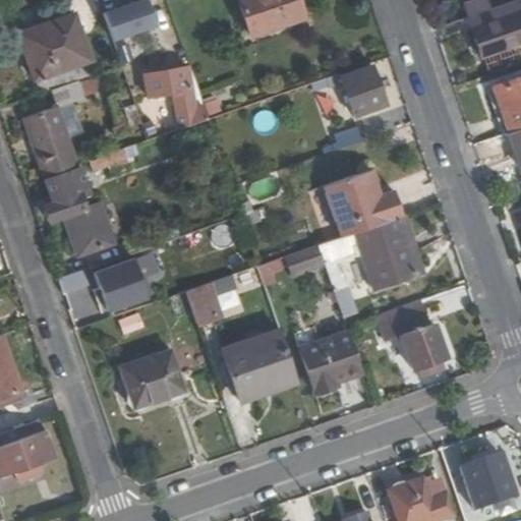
[(148,0),(135,0),(103,11),(112,38),(156,22),(148,0)]
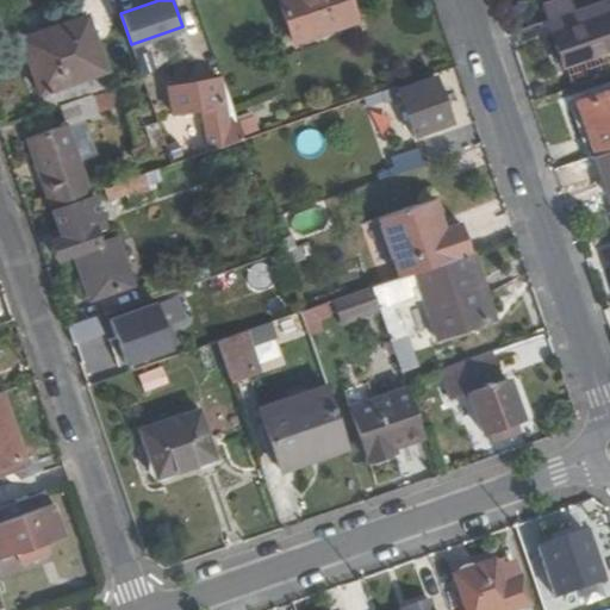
[(278,0),(292,39),(354,19),(347,0),(278,0)]
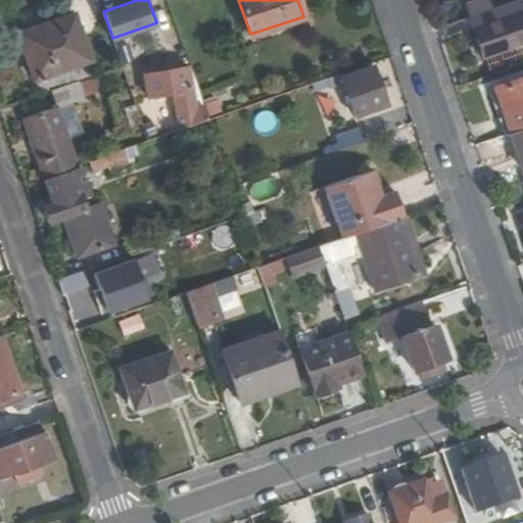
[(468,16),(481,56),(522,41),(522,0),(517,0),(490,9),(468,16)]
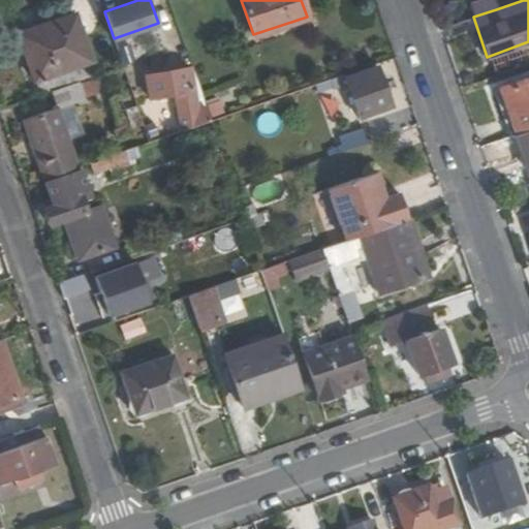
[(19,32),(33,75),(90,57),(73,12),(19,32)]
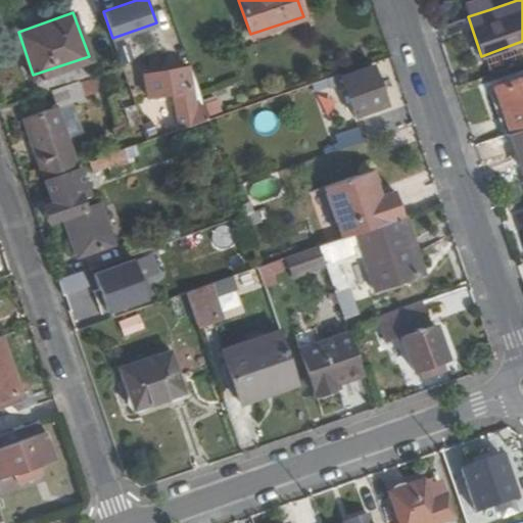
[(143,74),(147,96),(173,91),(180,126),(206,117),(202,104),(194,106),(186,65),(143,74)]
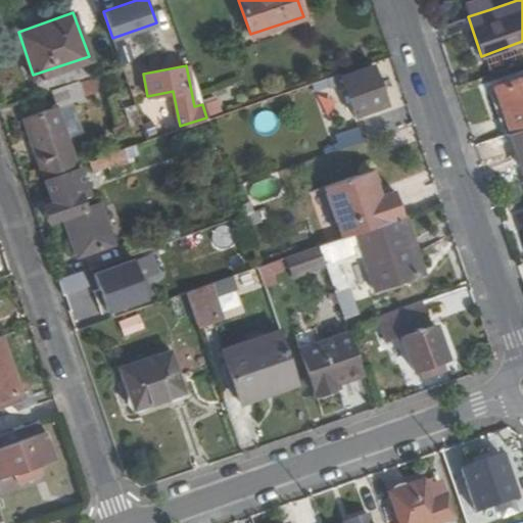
[(343,84),(353,112),(383,102),(370,65),(341,75),(340,72),(310,82),(313,90),(327,86),(328,89),(343,84)]
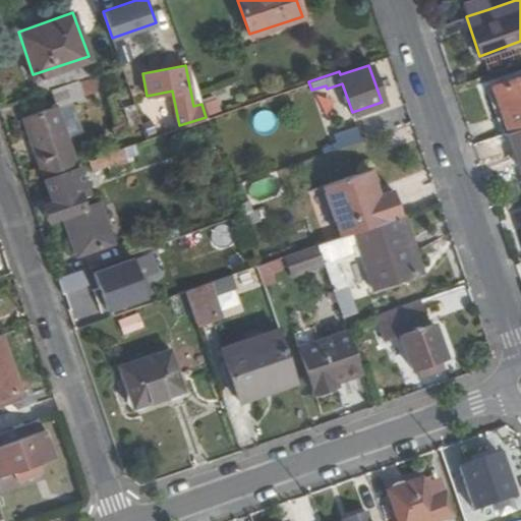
[(520,76),(490,87),(507,133),(520,127),(520,76)]
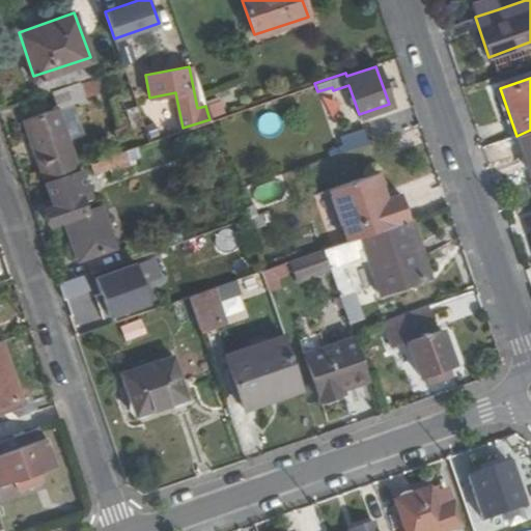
[(23,117),(44,175),(79,164),(58,105),(23,117)]
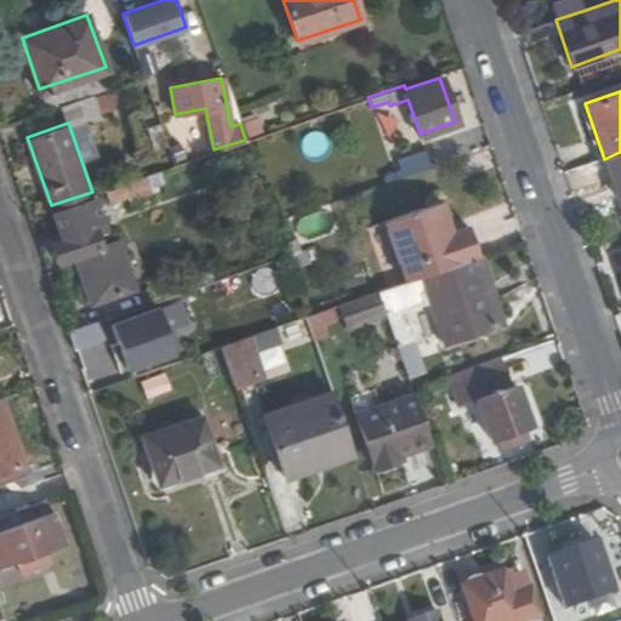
[(620,152),(604,159),(620,206),(620,205),(620,152)]
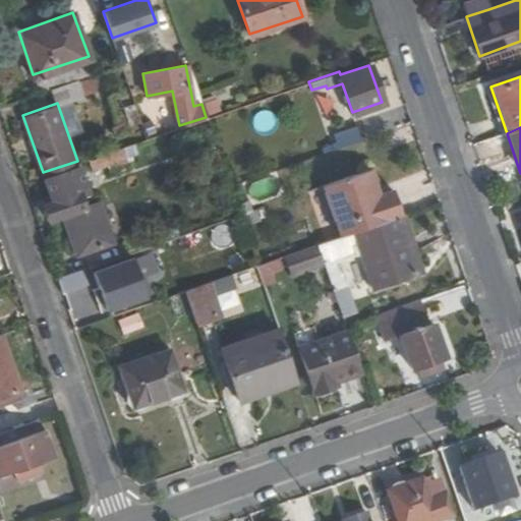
[(90,157),(94,170),(127,158),(123,146),(90,157)]
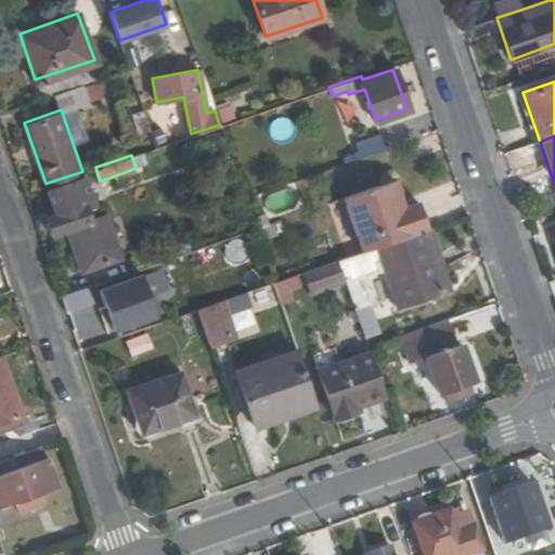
[(48,188),(55,213),(43,216),(49,232),(64,228),(66,234),(105,221),(102,213),(88,217),(85,208),(94,204),(86,176),(48,188)]
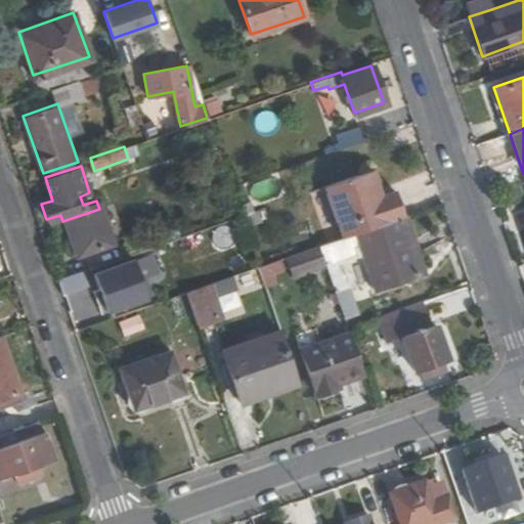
[(321,185),(339,236),(346,233),(359,229),(396,217),(401,215),(392,188),(377,193),(368,169),(321,185)]
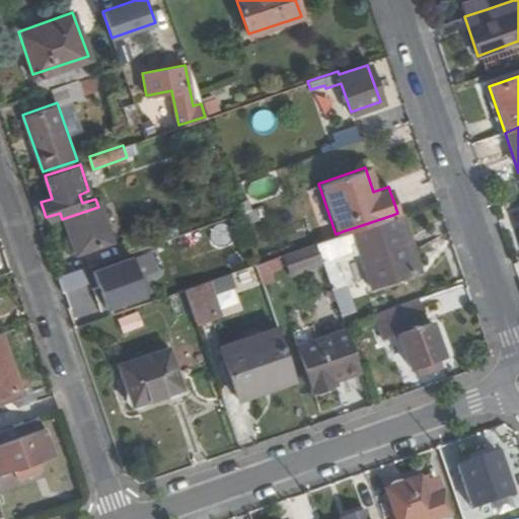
[(62,219),(74,253),(110,240),(98,207),(62,219)]
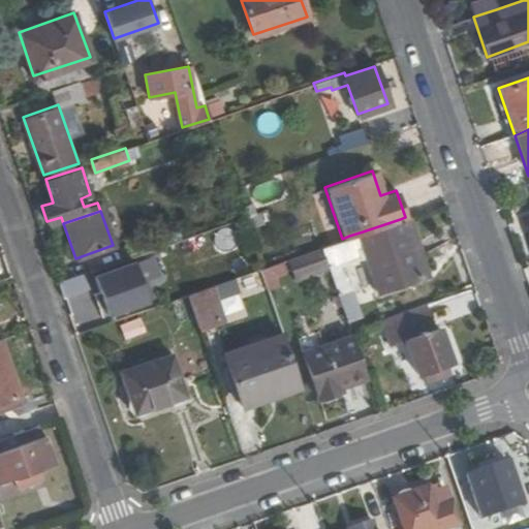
[(363,231),(386,300),(410,291),(408,285),(422,281),(400,219),(363,231)]
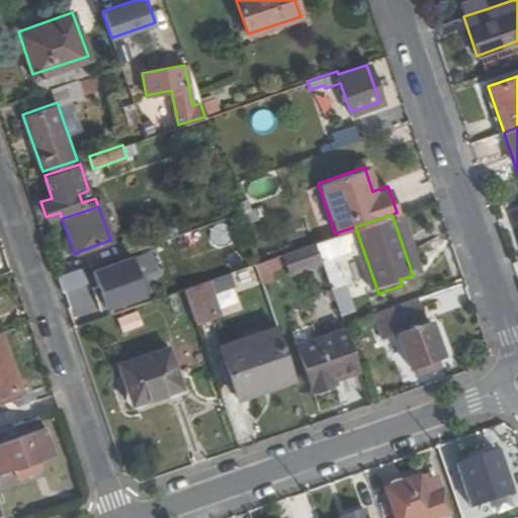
[(314,241),(318,254),(347,245),(342,231),(335,234),(314,241)]
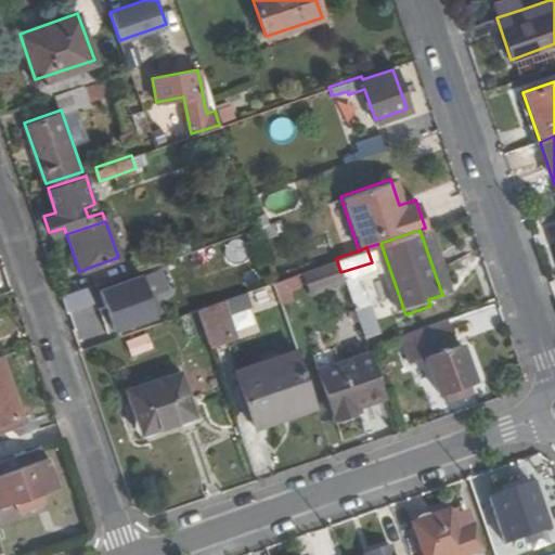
[(144,265),(152,287),(171,280),(165,258),(144,265)]
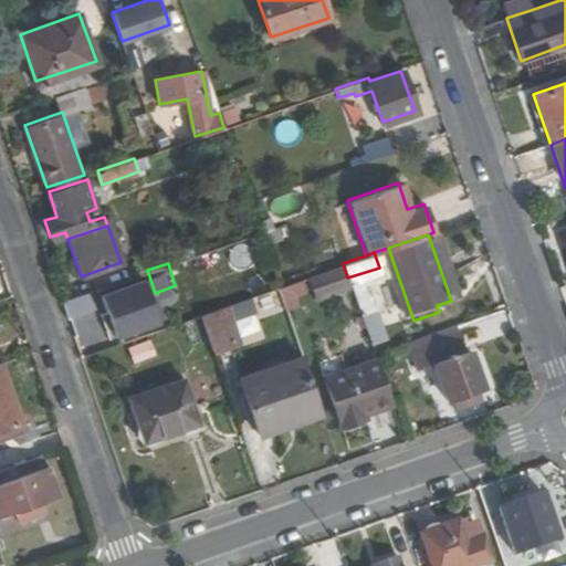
[(101,293),(115,333),(154,320),(139,280),(101,293)]
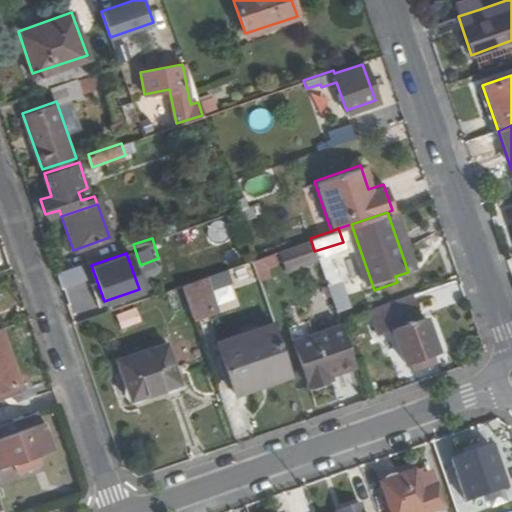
[(55,271),(59,284),(84,275),(80,262),(55,271)]
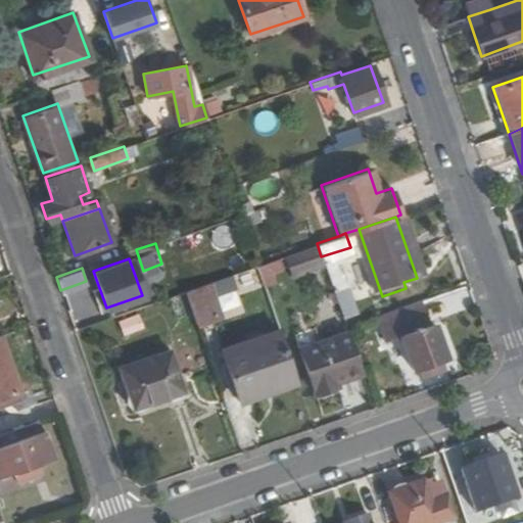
[(184,289),(195,323),(214,317),(206,297),(212,295),(207,281),(184,289)]
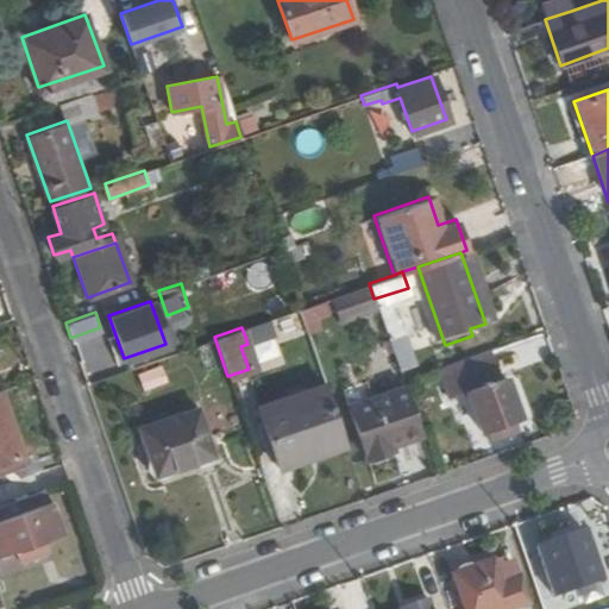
[(240,346),(249,369),(255,366),(248,344),(240,346)]
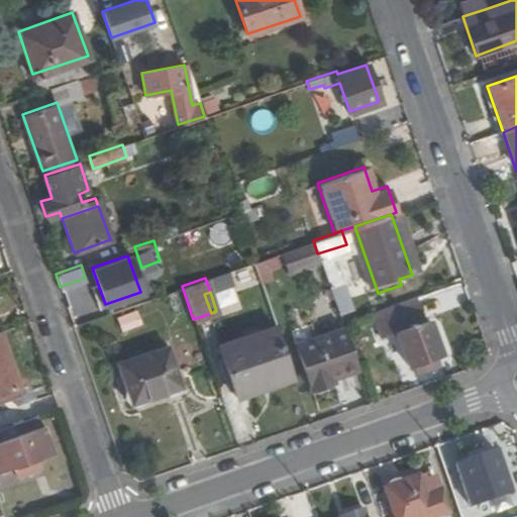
[(363,314),(371,338),(396,329),(408,365),(414,363),(434,355),(439,353),(419,294),(363,314)]
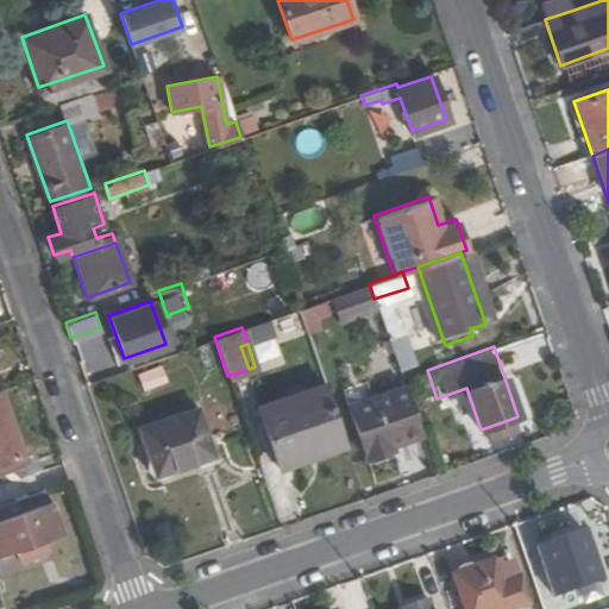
[(138,372),(144,390),(168,381),(162,364),(138,372)]
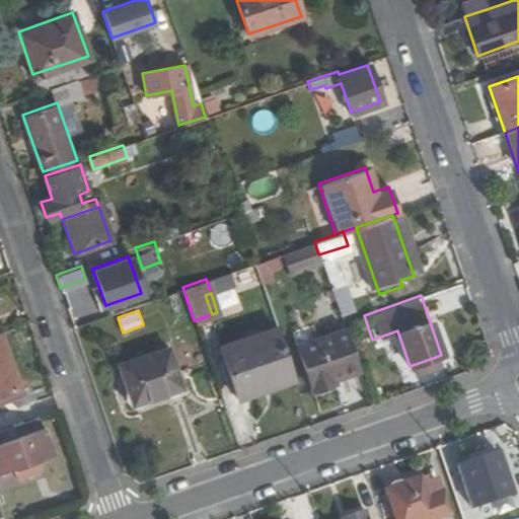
[(218,347),(232,388),(271,376),(274,385),(294,378),(276,326),(218,347)]
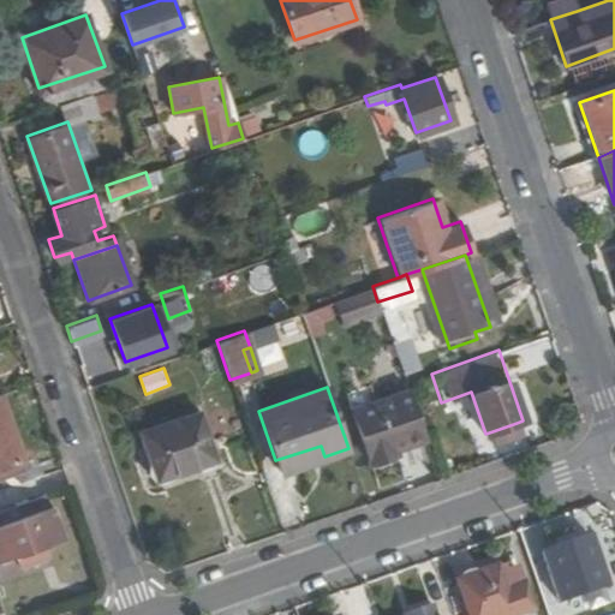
[(351,408),(368,460),(394,453),(392,447),(424,437),(407,389),(351,408)]
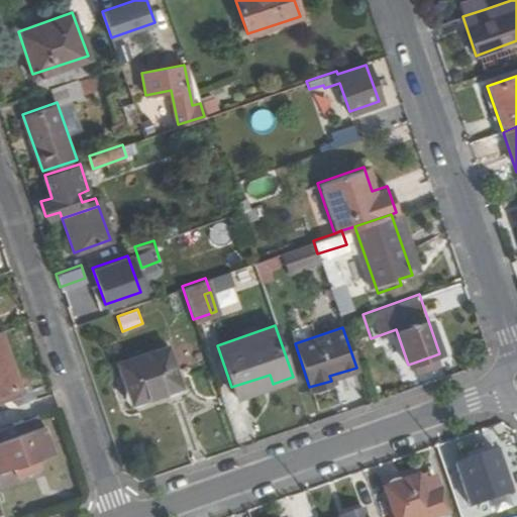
[(0,393),(17,388),(0,339),(0,393)]
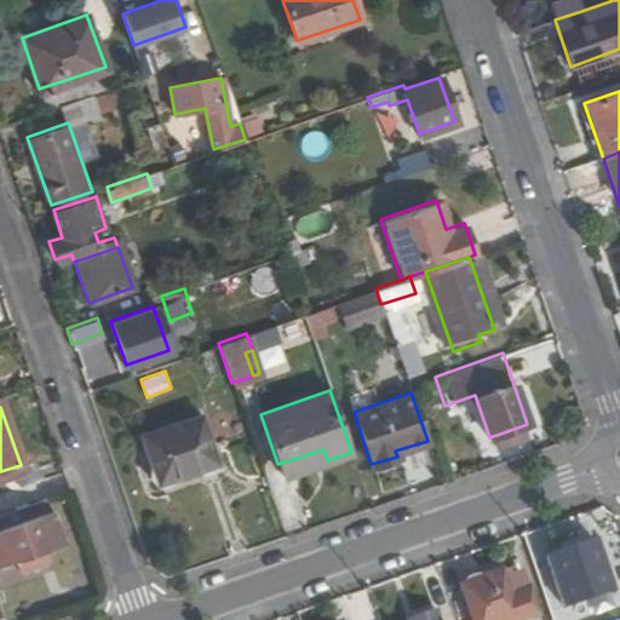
[(138,434),(155,482),(213,461),(197,413),(138,434)]
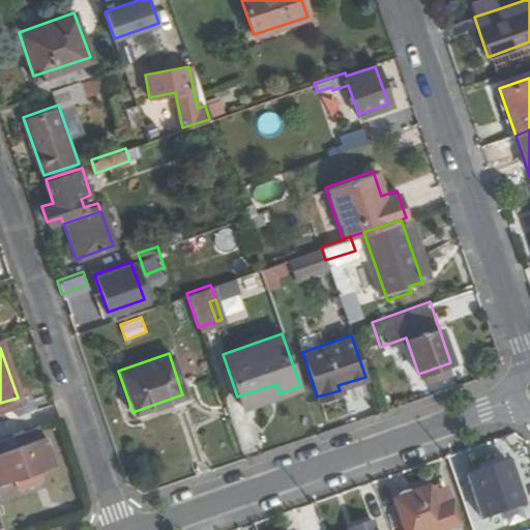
[(424,372),(428,381),(448,374),(445,364),(424,372)]
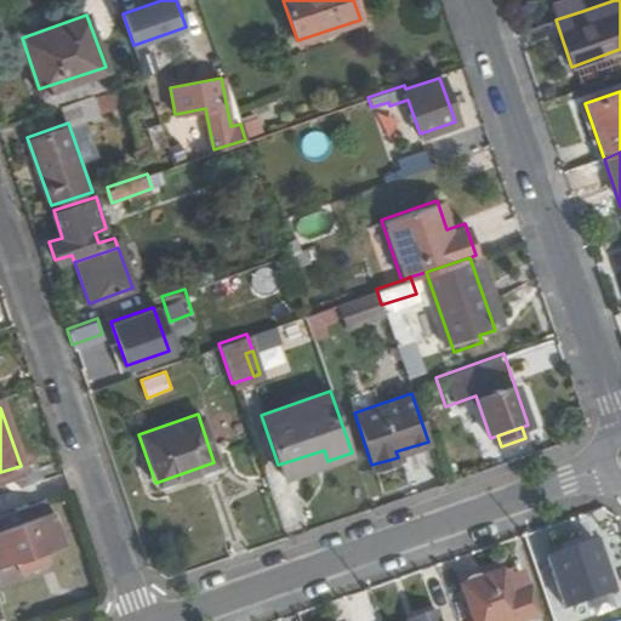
[(324,450),(278,465),(281,477),(328,461),(324,450)]
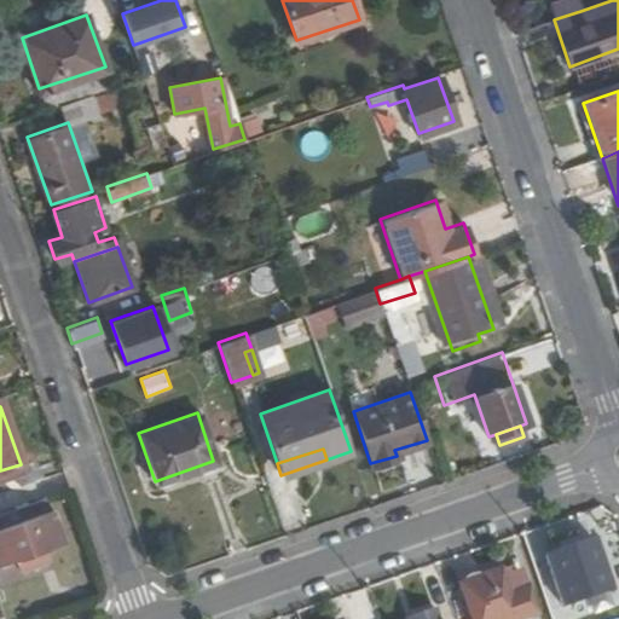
[(0,563),(13,559),(17,571),(46,561),(42,549),(61,543),(45,497),(0,512),(0,563)]
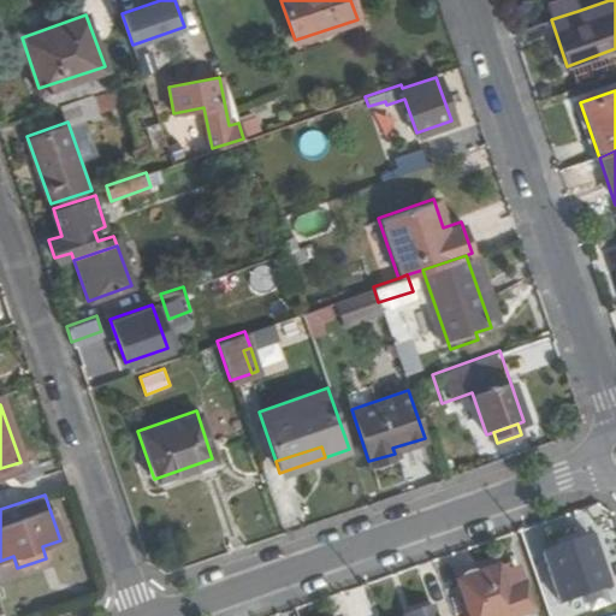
[(545,561),(558,602),(605,586),(591,545),(545,561)]
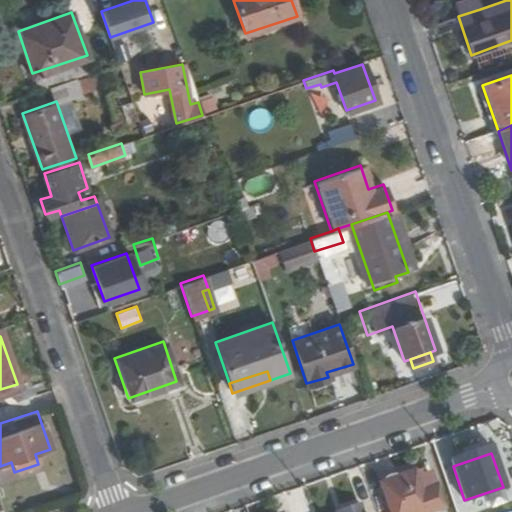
[(380,485),(389,511),(429,511),(441,508),(434,487),(429,473),(414,479),(411,474),(380,485)]
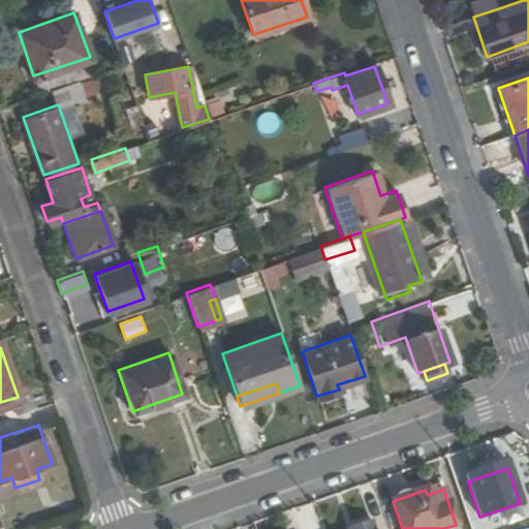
[(374,528),(371,520),(352,527),(352,528),(374,528)]
